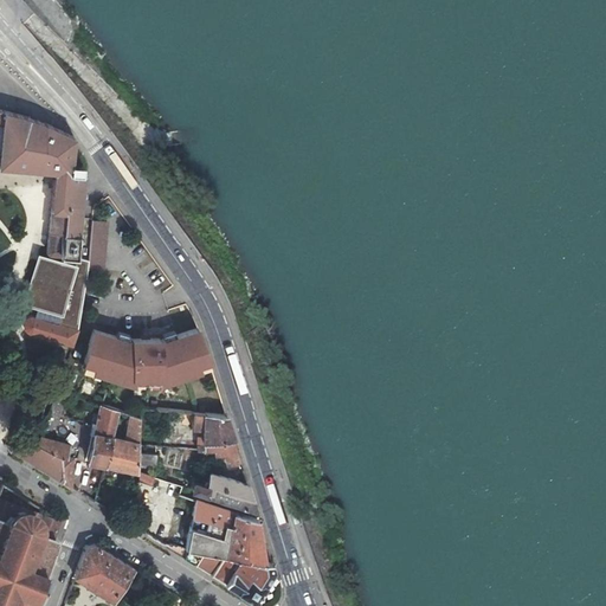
[(0,143),(0,166),(5,167),(4,172),(17,173),(18,168),(57,173),(50,252),(52,256),(62,257),(65,257),(79,258),(83,218),(85,166),(79,142),(78,140),(76,137),(73,136),(70,135),(43,123),(0,110),(0,124),(2,126),(0,143)]
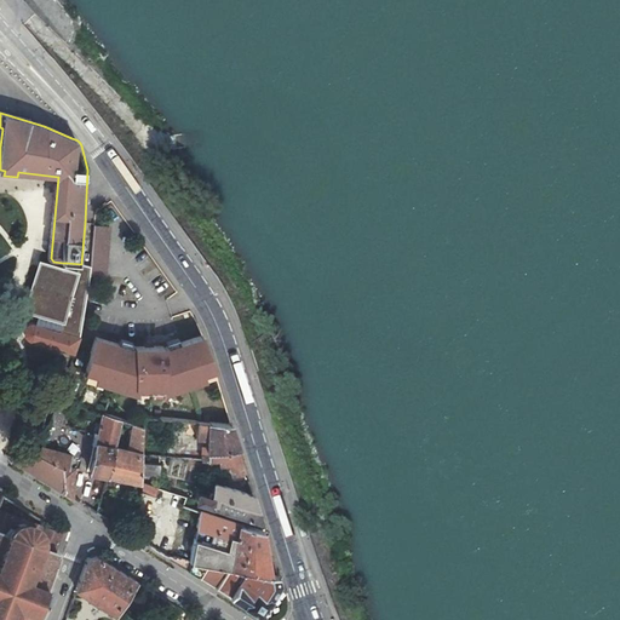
[(63,267),(40,260),(26,311),(63,322),(59,332),(81,338),(91,275),(95,224),(91,224),(85,223),(81,264),(67,263),(63,263),(63,267)]
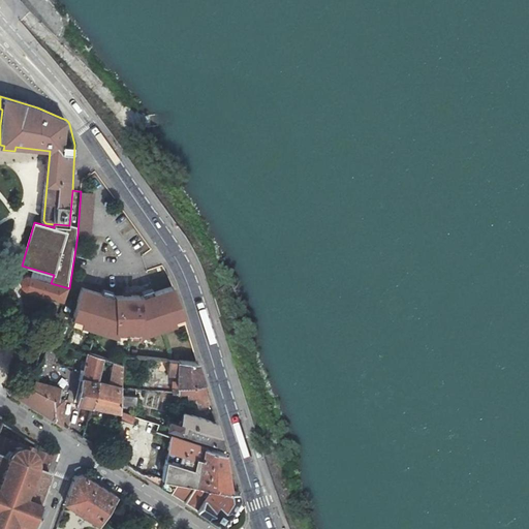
[(94,192),(81,191),(78,235),(91,236),(94,192)]
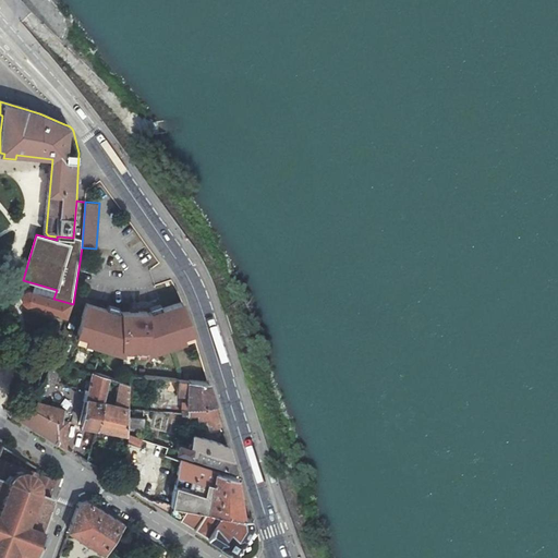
[(68,319),(73,304),(53,299),(34,293),(32,292),(29,292),(27,293),(25,295),(24,299),(24,301),(24,303),(26,305),(27,307),(68,319)]
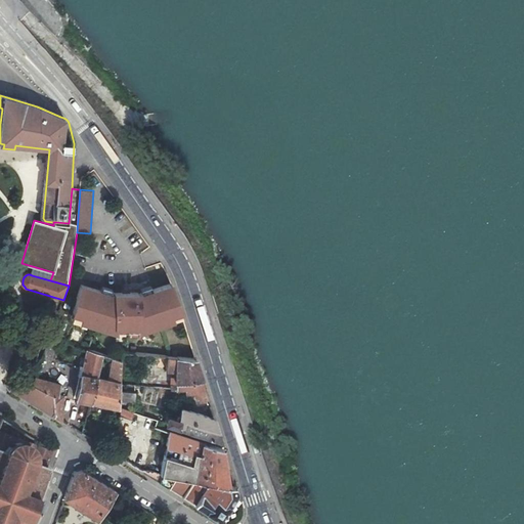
[(138,331),(172,319),(171,313),(180,310),(176,295),(170,284),(137,295),(137,294),(113,294),(113,295),(80,285),(72,312),(82,315),(80,320),(114,331),(114,330),(137,330),(137,331),(138,331)]
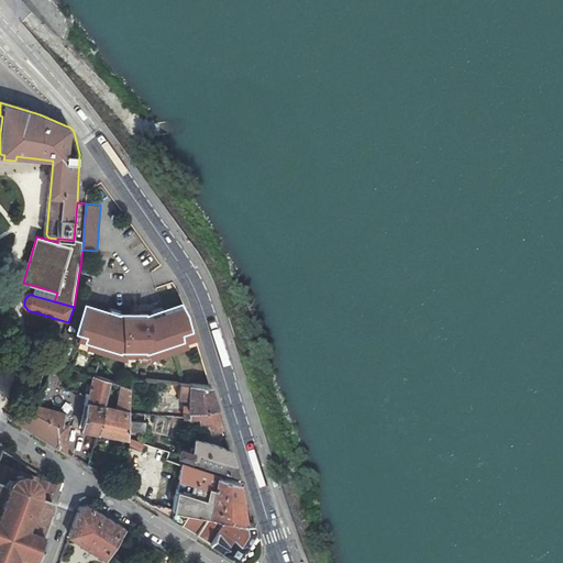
[(185,343),(196,340),(194,333),(184,337),(185,343)]
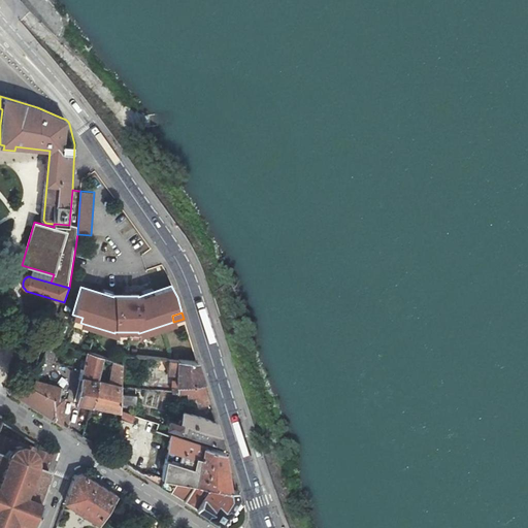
[(83,318),(72,315),(70,320),(80,323),(83,318)]
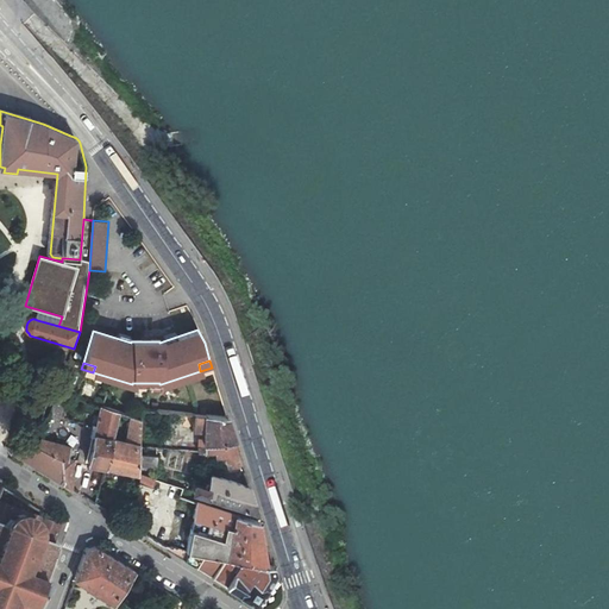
[(58,393),(50,416),(61,420),(69,396),(58,393)]
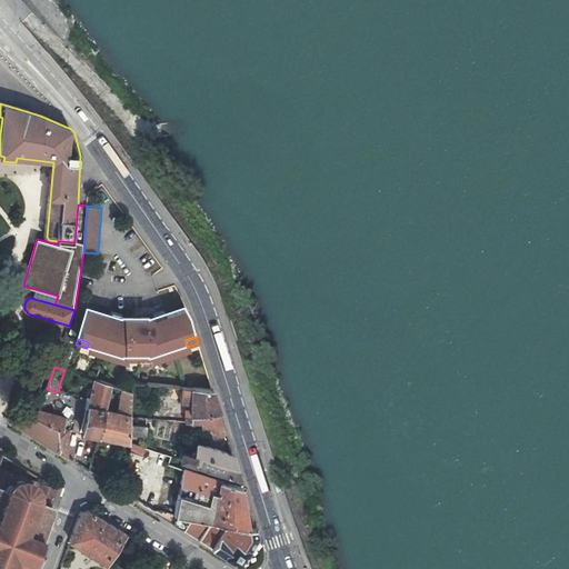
[(106,411),(112,386),(96,381),(95,380),(85,433),(99,437),(106,411)]
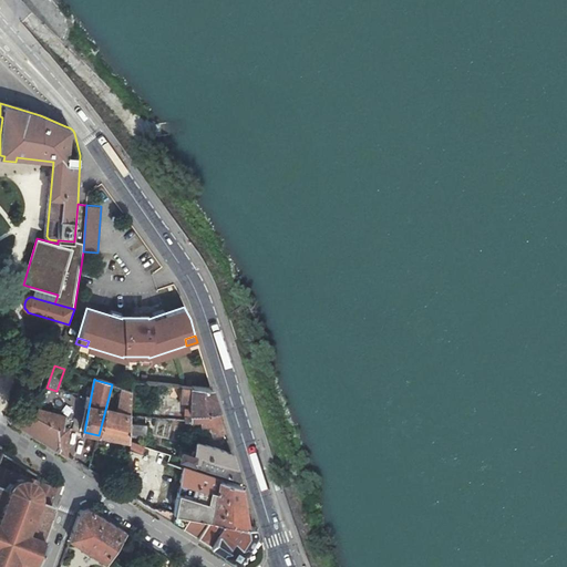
[(146,393),(148,382),(133,381),(133,391),(146,393)]
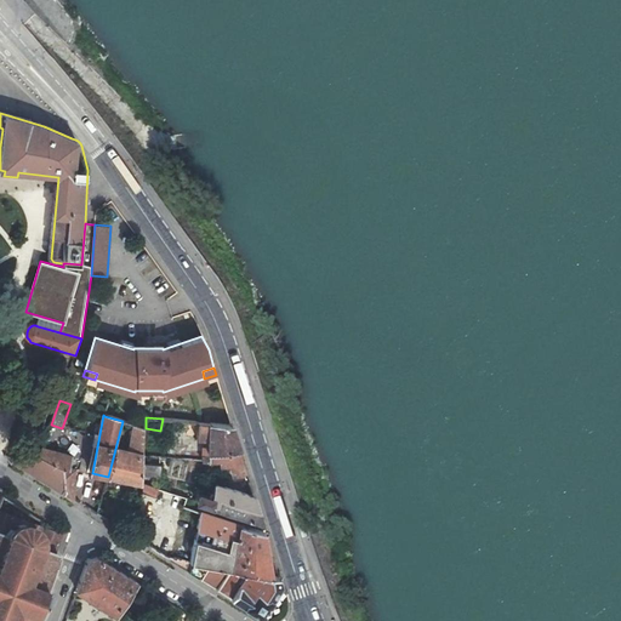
[(210,440),(210,454),(240,450),(237,438),(232,425),(211,425),(204,423),(199,423),(199,439),(210,440)]
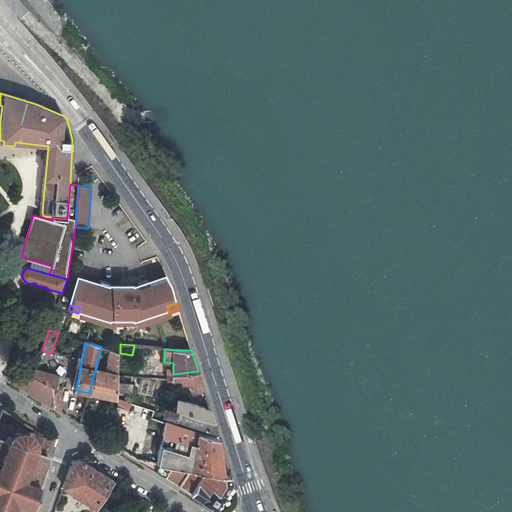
[(107,372),(95,370),(89,393),(116,398),(117,391),(118,382),(120,353),(112,351),(107,372)]
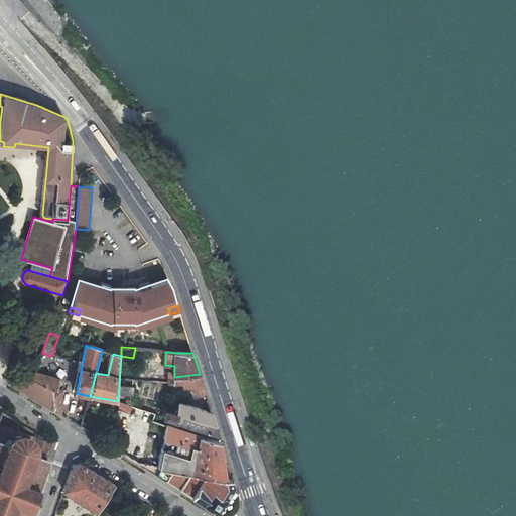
[(22,370),(13,385),(53,410),(52,391),(46,387),(33,379),(34,378),(29,374),(22,370)]
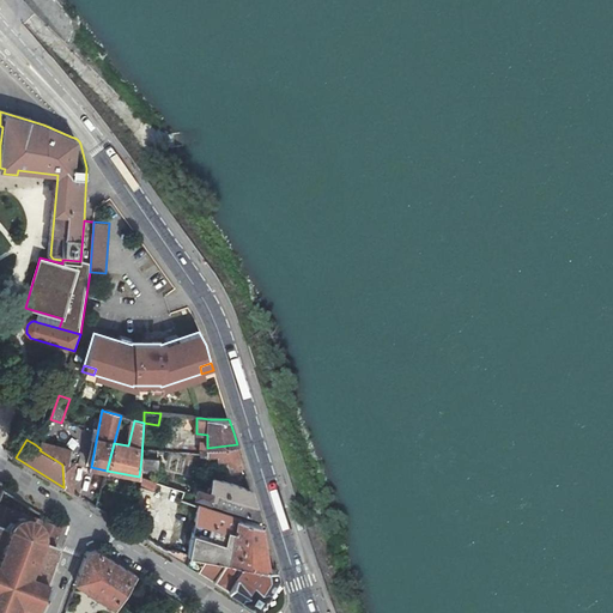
[(40,450),(55,460),(62,465),(64,487),(72,492),(74,465),(68,463),(71,451),(42,444),(41,449),(40,450)]
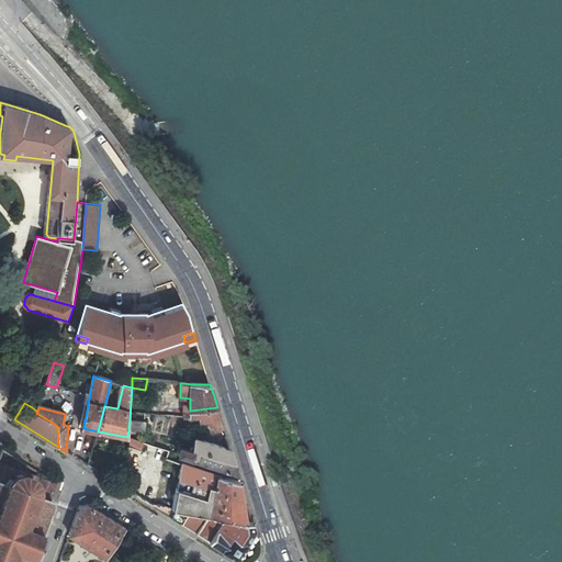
[(223,428),(217,407),(190,411),(190,413),(190,418),(201,419),(213,417),(217,429),(223,428)]
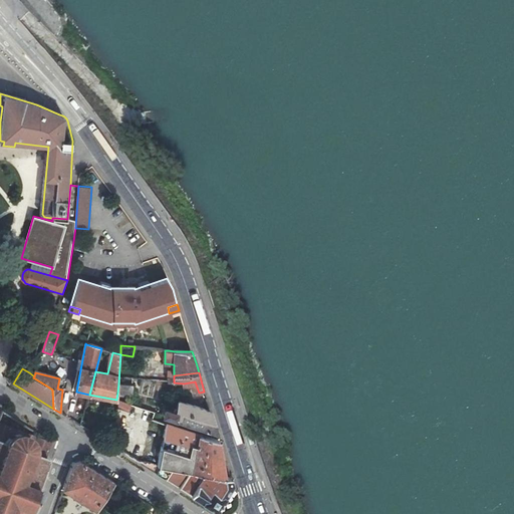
[(133,386),(118,383),(117,393),(132,396),(133,386)]
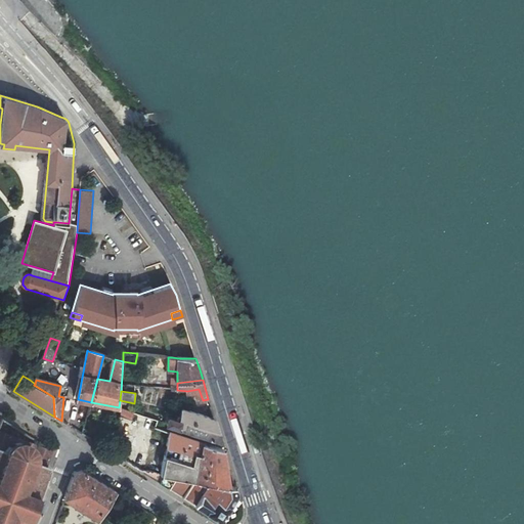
[(132,420),(134,412),(134,410),(124,408),(122,417),(132,420)]
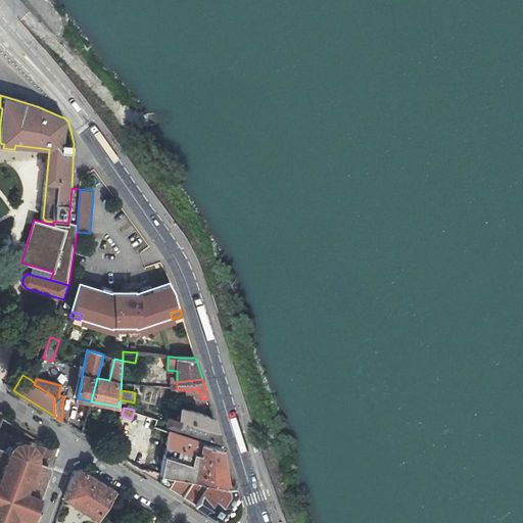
[(168,416),(164,422),(221,439),(217,428),(214,418),(181,408),(179,419),(168,416)]
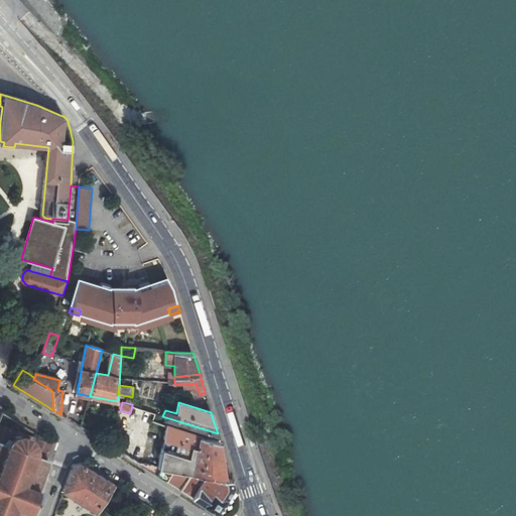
[(150,435),(163,438),(166,424),(153,421),(155,414),(132,406),(130,413),(120,410),(117,426),(141,432),(138,444),(129,443),(126,456),(137,463),(156,475),(159,467),(163,448),(147,446),(150,435)]
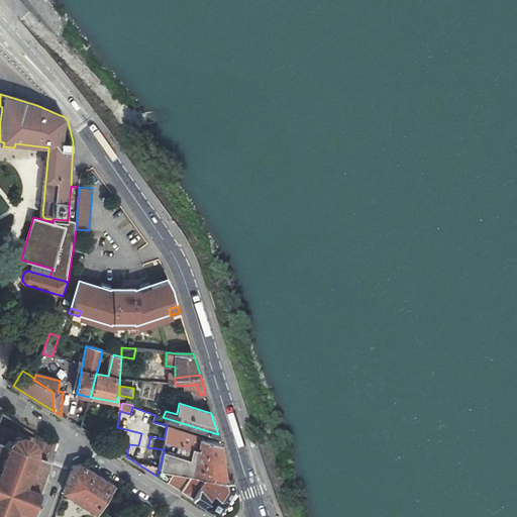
[(47,462),(44,460),(50,444),(1,414),(0,416),(0,516),(26,516),(44,471),(47,462)]
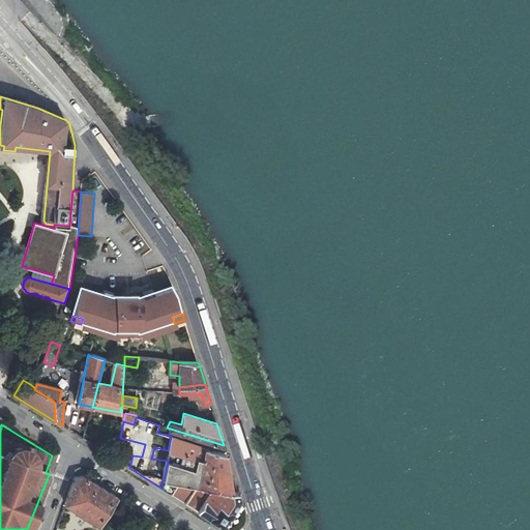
[(194,484),(197,486),(205,447),(171,436),(168,450),(170,450),(168,461),(164,479),(179,482),(194,484)]
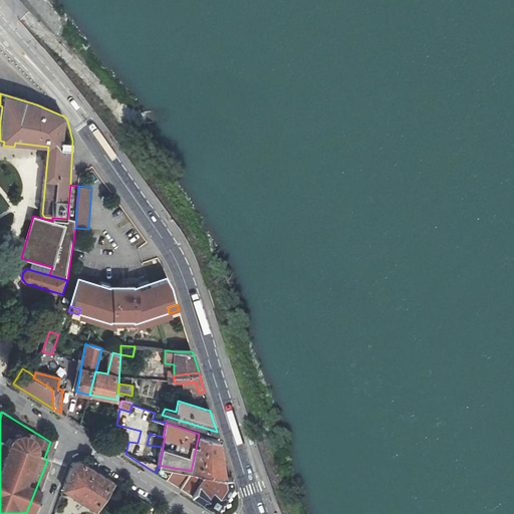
[(224,477),(221,459),(218,439),(199,434),(191,471),(224,477)]
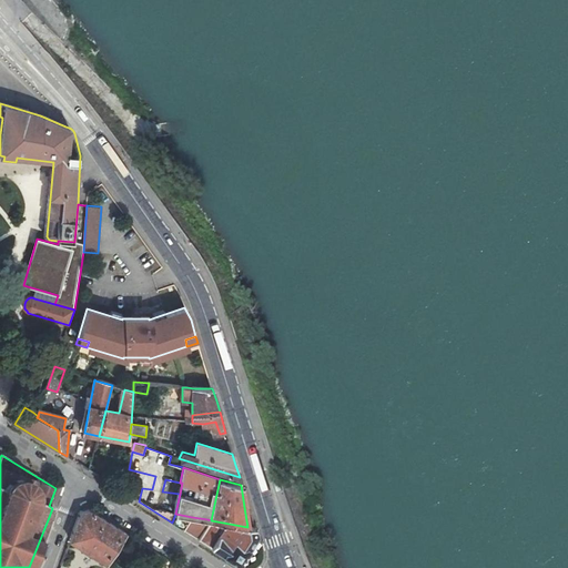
[(124,531),(101,518),(88,509),(79,511),(69,540),(111,566),(124,531)]
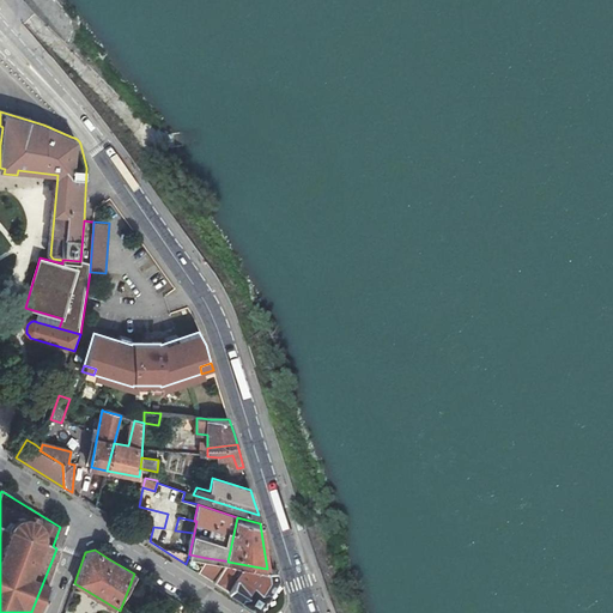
[(198,571),(207,558),(189,554),(186,564),(198,571)]
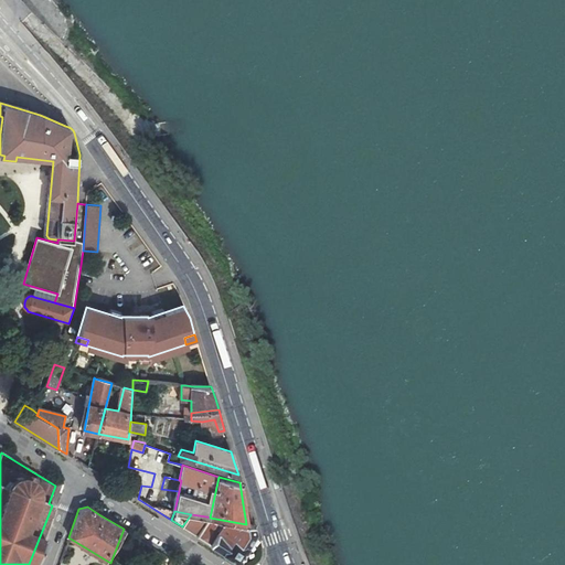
[(206,516),(191,514),(182,526),(194,534),(206,516)]
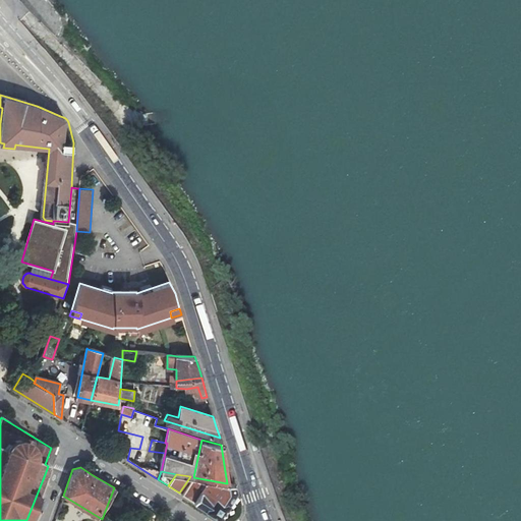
[(227,483),(193,477),(182,495),(195,503),(219,518),(236,490),(234,484),(227,483)]
